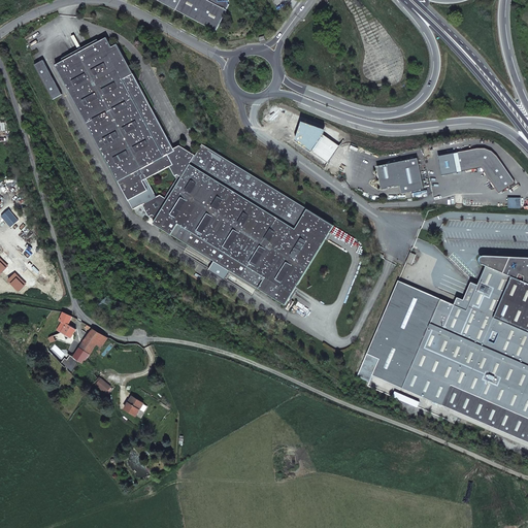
[(159,0),(176,9),(217,30),(228,9),(227,8),(229,3),(228,2),(228,0),(221,0),(219,0),(218,0),(159,0)]
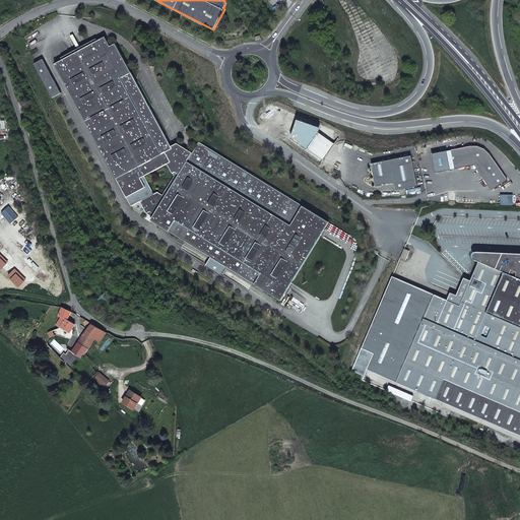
[(154,214),(152,217),(151,220),(281,301),(329,221),(199,142),(193,152),(177,143),(171,146),(116,44),(110,46),(106,37),(54,64),(131,206),(140,201),(146,213),(149,211),(154,214)]
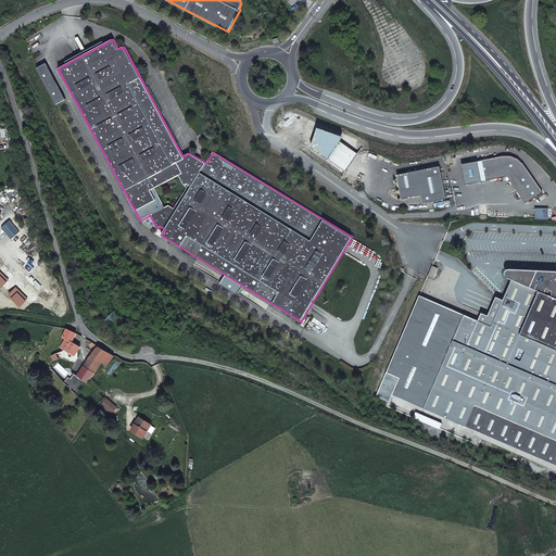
[(65,99),(46,63),(40,65),(36,68),(55,104),(65,99)]
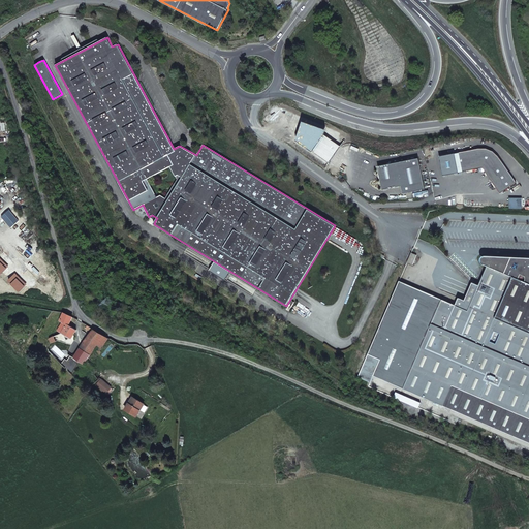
[(301,122),(294,139),(328,163),(340,147),(323,134),(325,130),(301,122)]
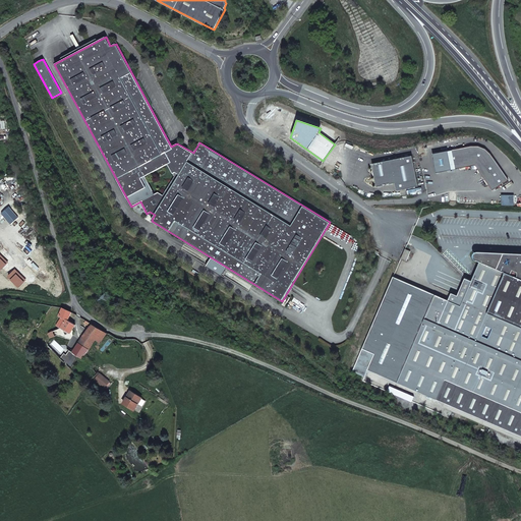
[(490,155),(485,150),(479,147),(471,147),(449,151),(453,170),(471,166),(471,167),(472,168),(473,169),(474,169),(476,169),(477,169),(493,190),(509,179),(490,155)]
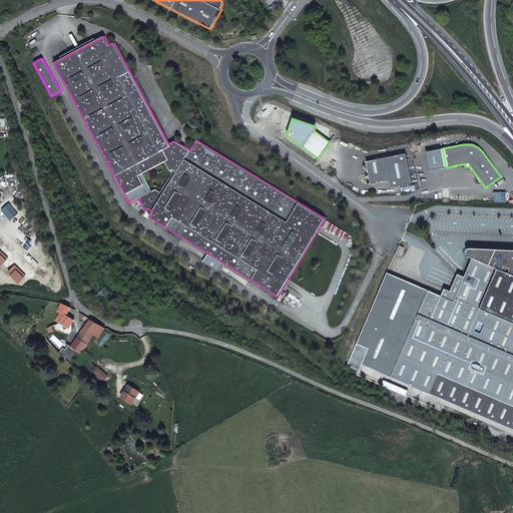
[(406,154),(366,162),(371,184),(389,181),(391,188),(412,184),(406,154)]
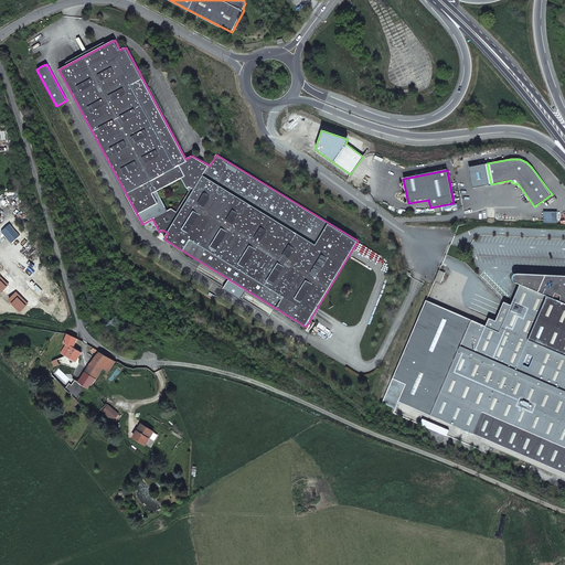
[(543,220),(557,221),(557,212),(543,211),(543,220)]
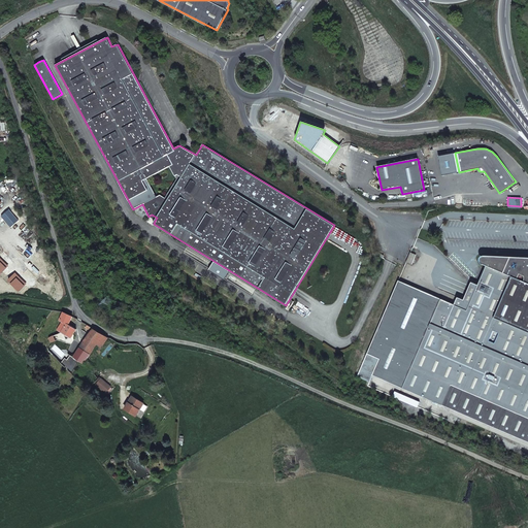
[(410,253),(406,262),(411,264),(416,255),(410,253)]
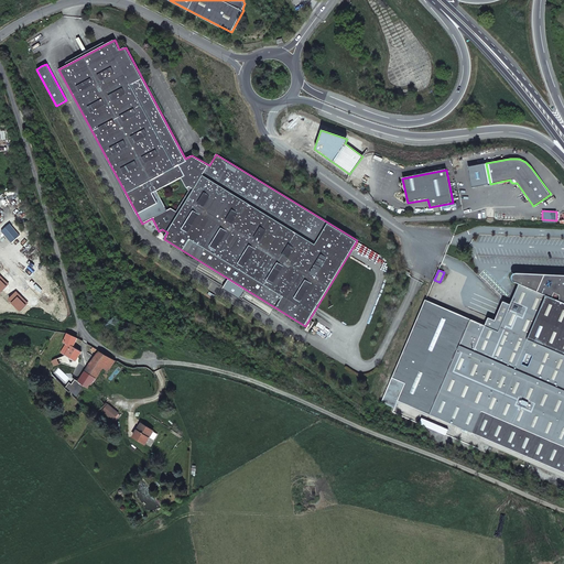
[(513,280),(514,281),(520,283),(499,332),(472,320),(461,345),(453,342),(464,316),(425,300),(392,377),(405,383),(398,400),(430,414),(455,356),(469,362),(445,420),(563,472),(563,274),(516,273),(514,273),(513,274),(513,275),(512,275),(512,277),(512,279),(513,280)]
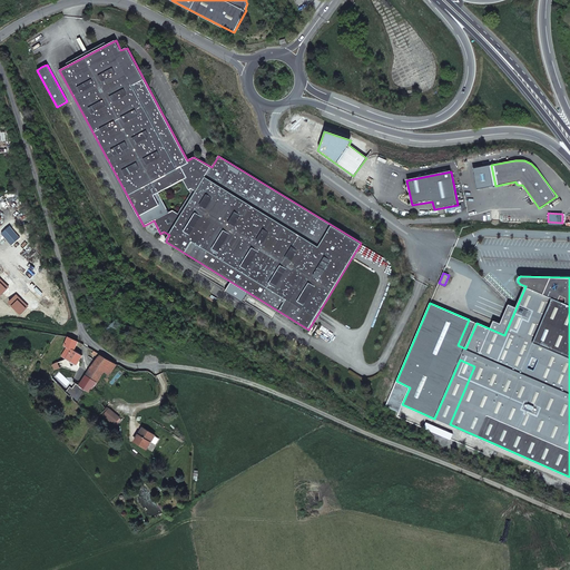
[(477,323),(469,320),(458,345),(465,349),(477,323)]
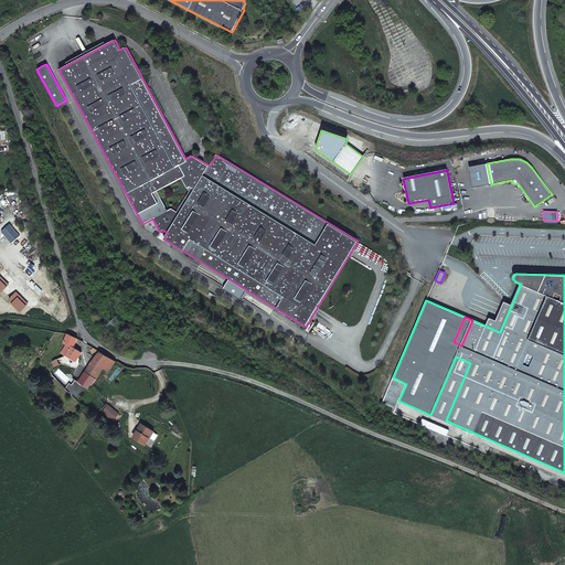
[(82,351),(74,347),(77,338),(68,333),(64,341),(72,345),(66,354),(72,359),(76,362),(82,351)]
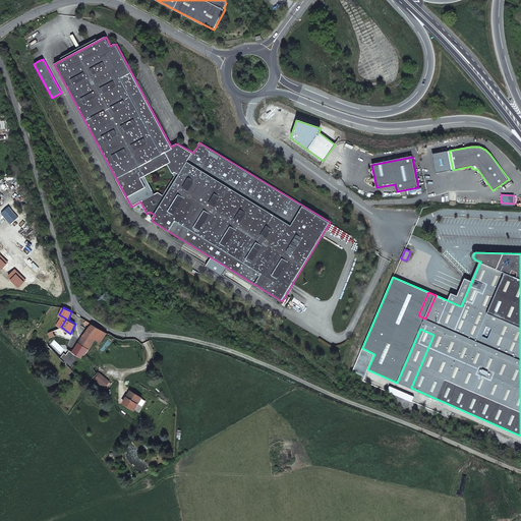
[(84,334),(96,341),(100,343),(108,332),(93,323),(91,326),(84,334)]
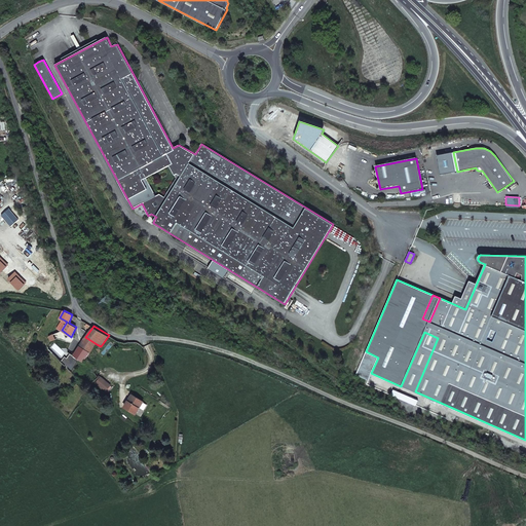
[(438,338),(424,332),(401,386),(415,391),(438,338)]
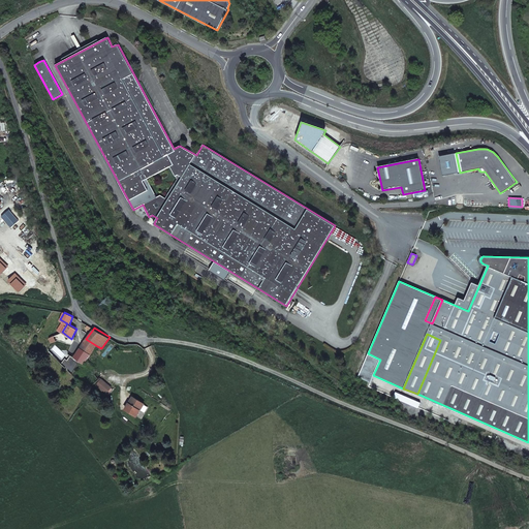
[(86,339),(80,347),(90,354),(93,351),(97,346),(86,339)]
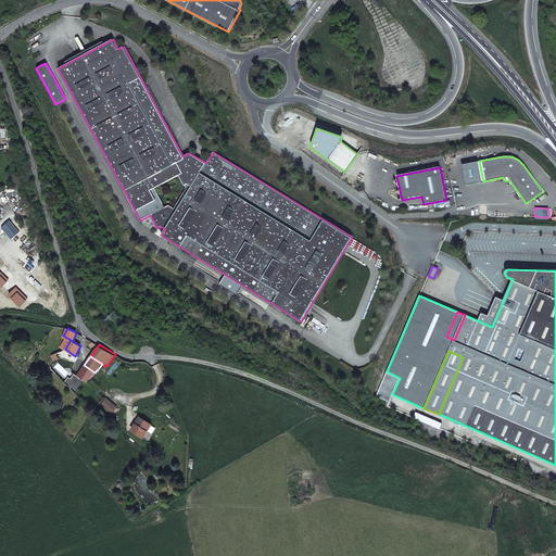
[(84,365),(77,375),(84,380),(87,382),(90,379),(95,373),(84,365)]
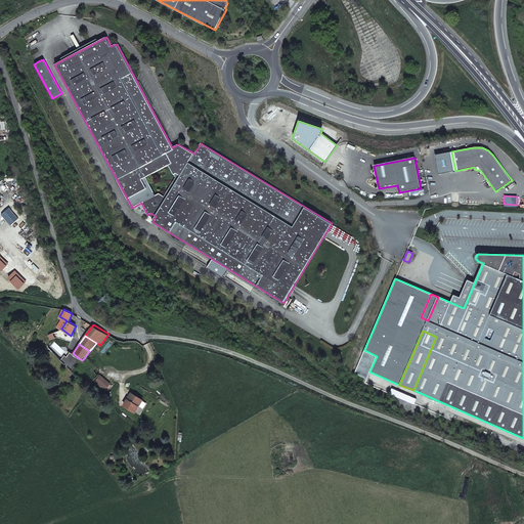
[(85,357),(89,360),(96,352),(92,348),(89,351),(85,357)]
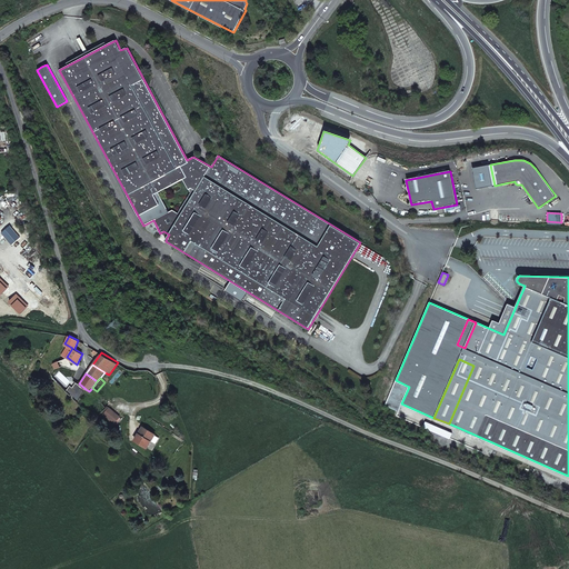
[(73,379),(65,390),(78,403),(86,389),(79,383),(73,379)]
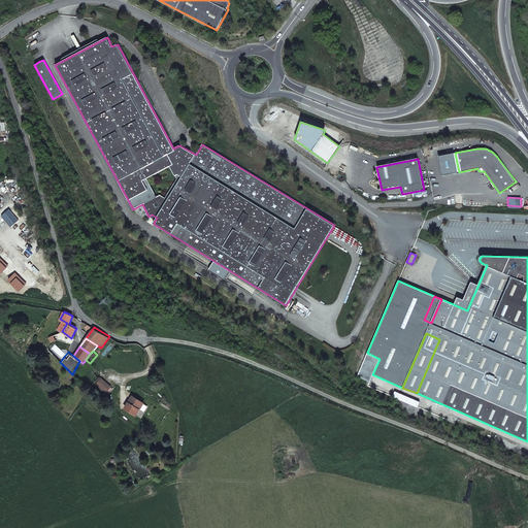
[(367,353),(357,376),(369,382),(372,374),(380,359),(367,353)]
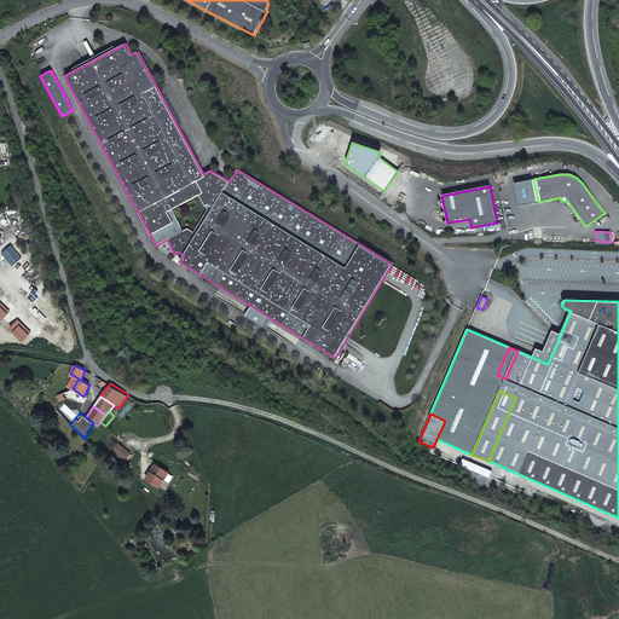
[(119,444),(113,451),(123,461),(129,453),(119,444)]
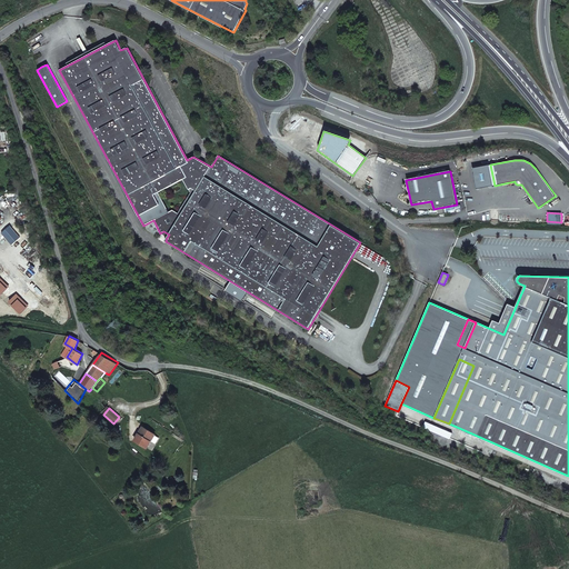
[(136,440),(148,448),(156,435),(142,427),(136,440)]
